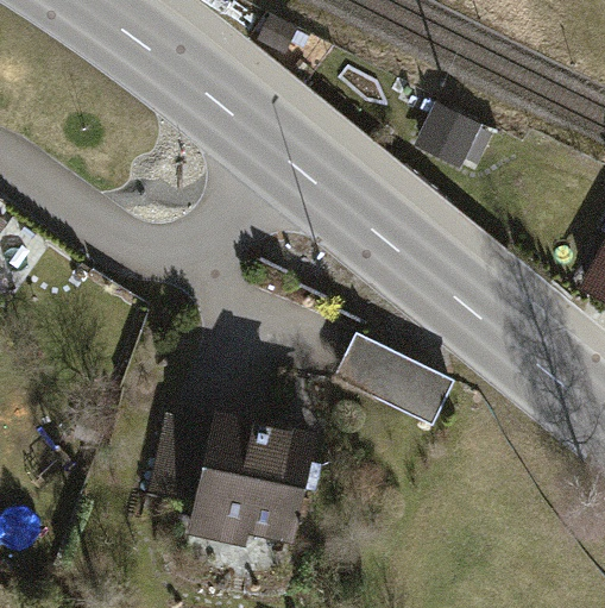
[(271,17),(258,37),(284,54),(297,33),(271,17)]
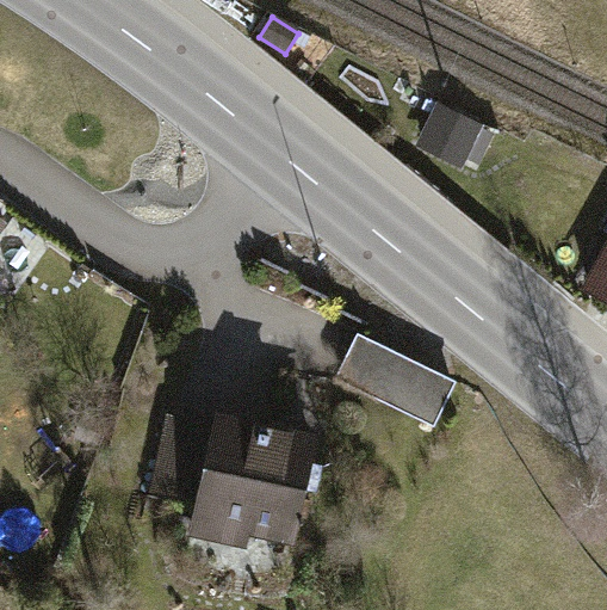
[(482,129),(437,105),(415,149),(459,172),(482,129)]
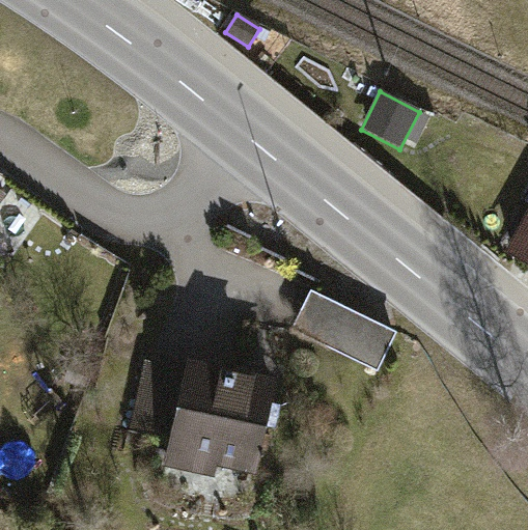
[(527,217),(506,255),(527,268),(527,217)]
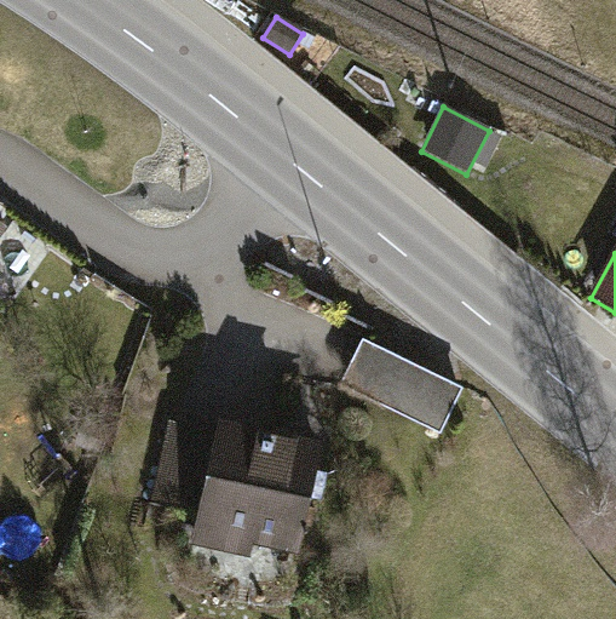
[(461,384),(361,337),(339,382),(441,429),(461,384)]
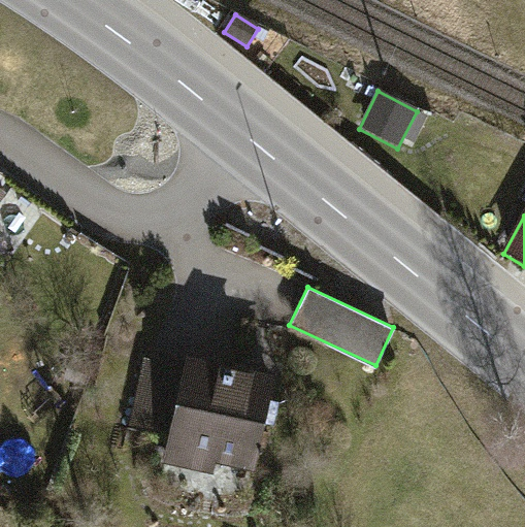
[(276,371),(187,353),(185,366),(148,359),(131,436),(168,445),(164,463),(215,474),(217,464),(255,471),(265,424),(271,426),(273,414),(276,403),(269,402),(276,371)]
